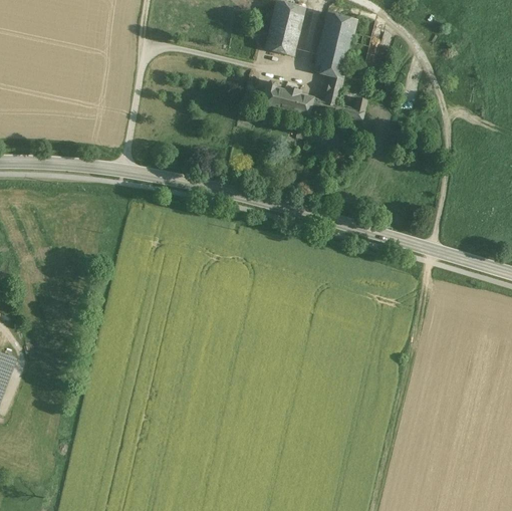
[(306,5),(285,0),(277,0),(266,47),(295,54),(306,5)]
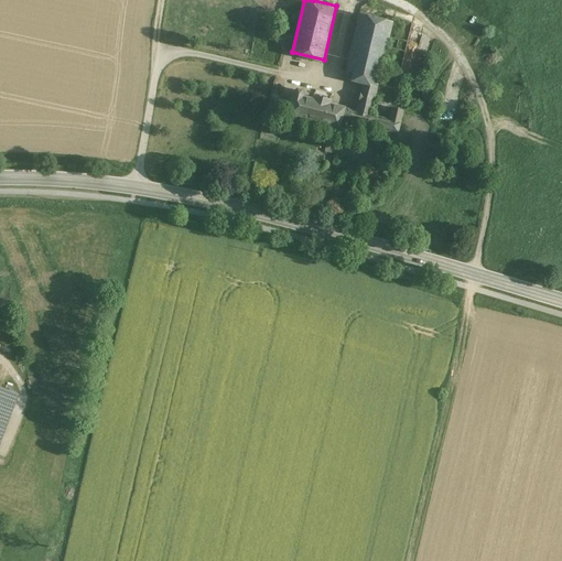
[(393,20),(360,12),(347,66),(348,66),(346,75),(364,79),(378,84),(393,20)]
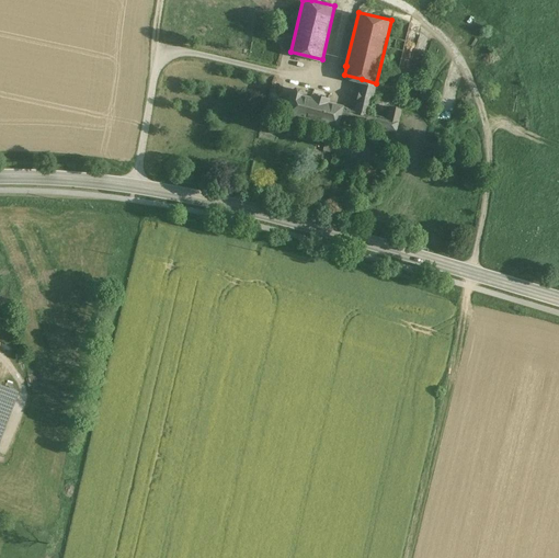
[(407,44),(412,19),(401,16),(390,64),(410,69),(415,46),(407,44)]
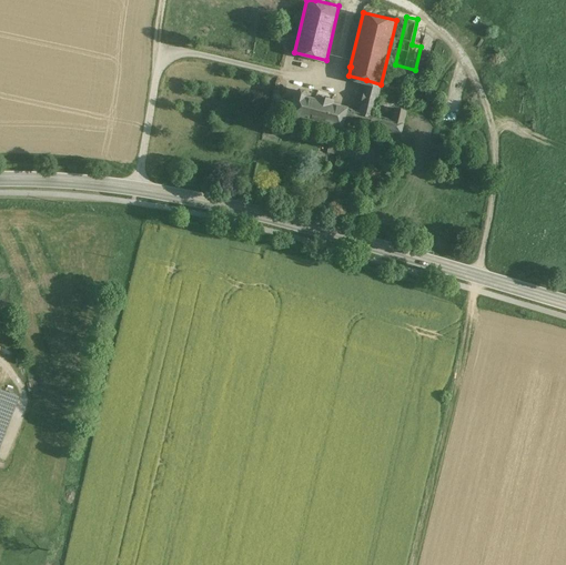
[(381,84),(366,80),(360,109),(374,112),(381,84)]
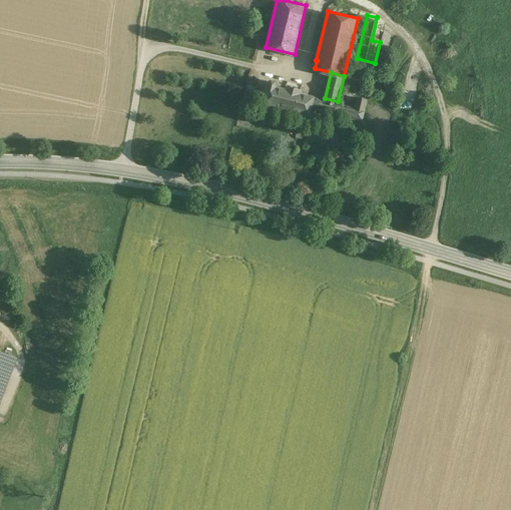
[(276,81),(272,79),(269,81),(263,104),(309,116),(311,106),(314,96),(302,92),(303,90),(287,85),(286,88),(278,86),(278,84),(276,81)]
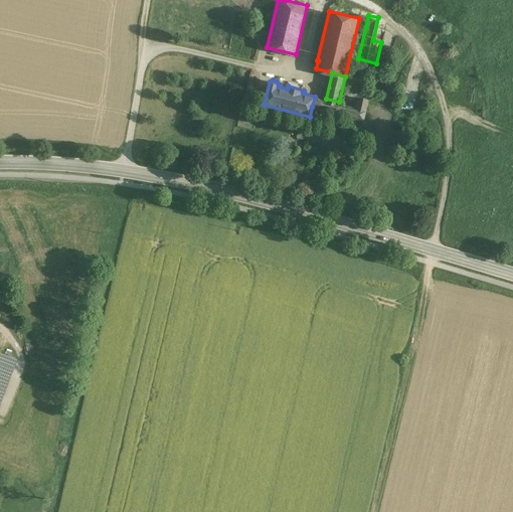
[(358,96),(356,107),(339,102),(326,99),(315,97),(312,107),(364,120),(369,99),(358,96)]
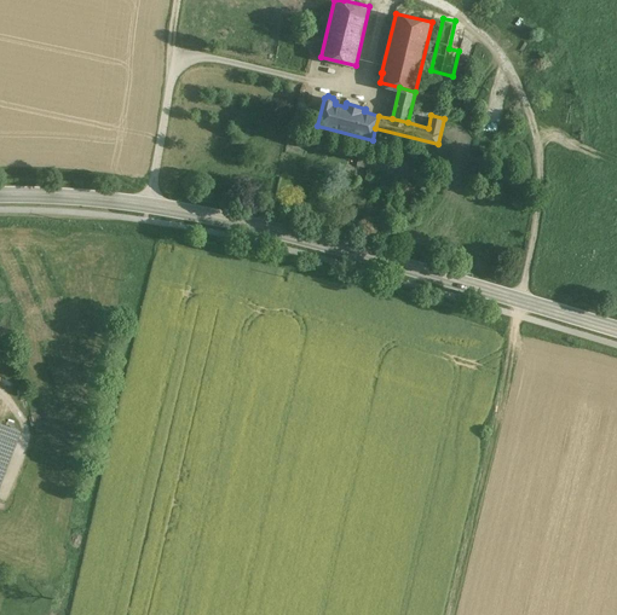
[(410,164),(393,160),(391,170),(390,172),(408,177),(410,164)]
